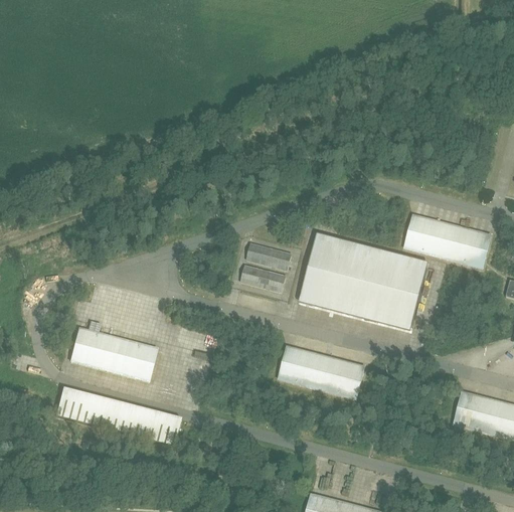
[(482,268),(490,234),(412,214),(403,247),(482,268)]
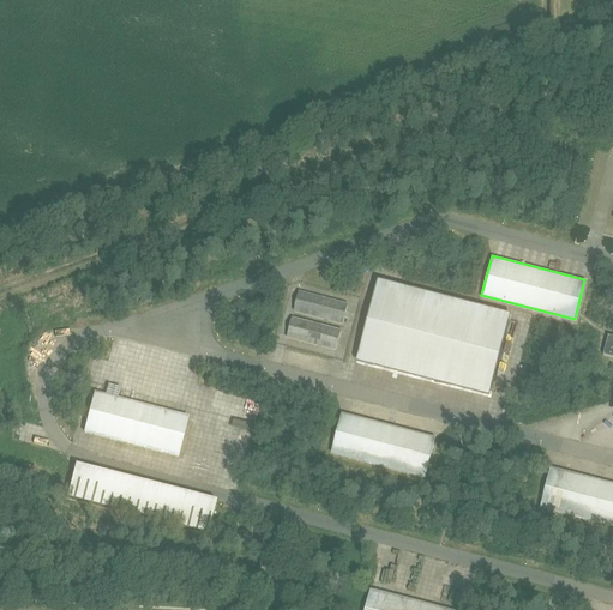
[(377,284),(359,354),(490,388),(508,318),(377,284)]
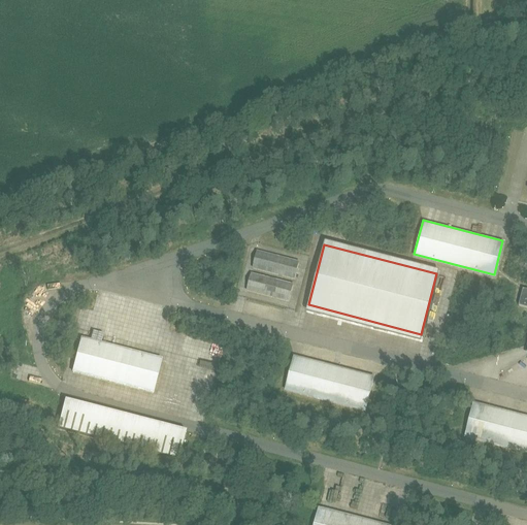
[(257,249),(252,266),(276,272),(282,256),(257,249)]
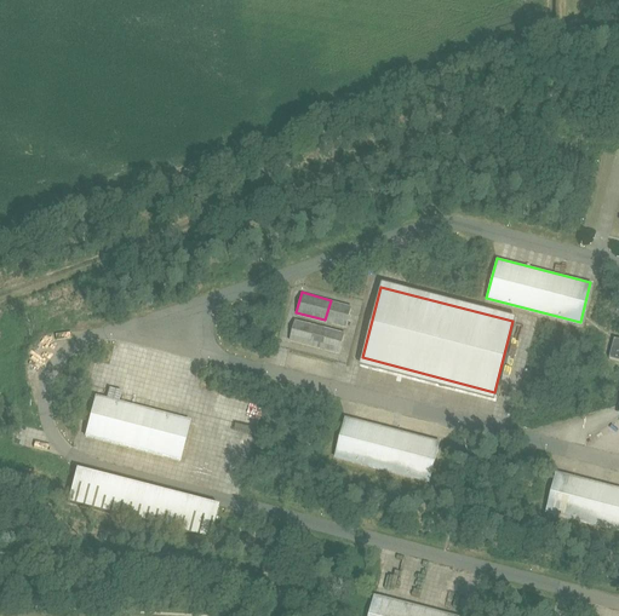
[(336,301),(330,321),(345,324),(350,305),(336,301)]
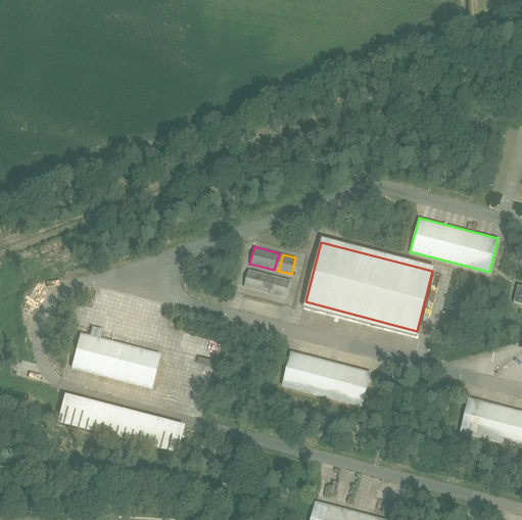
[(248,269),(244,286),(269,292),(273,275),(248,269)]
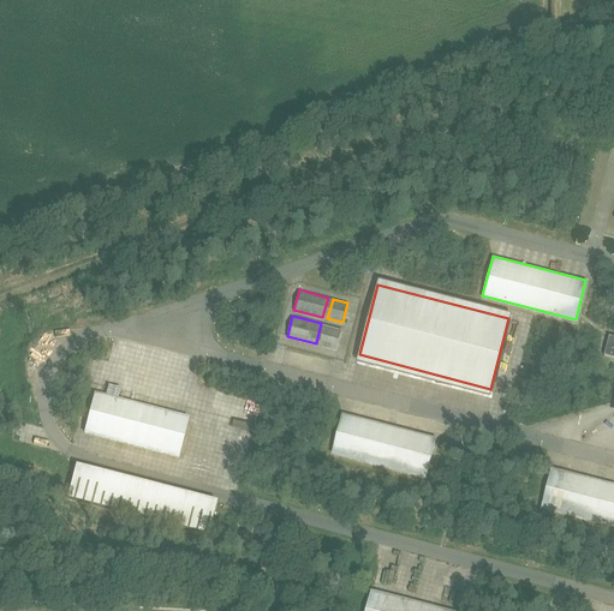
[(326,324),(321,345),(335,348),(340,329),(326,324)]
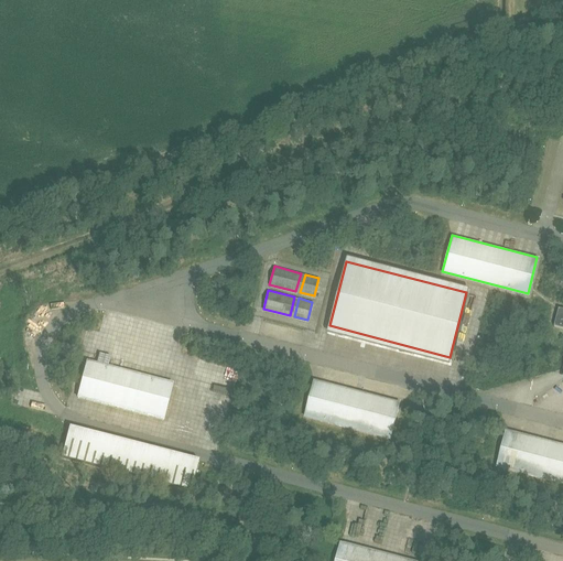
[(562,308),(558,306),(553,324),(562,326),(562,308)]
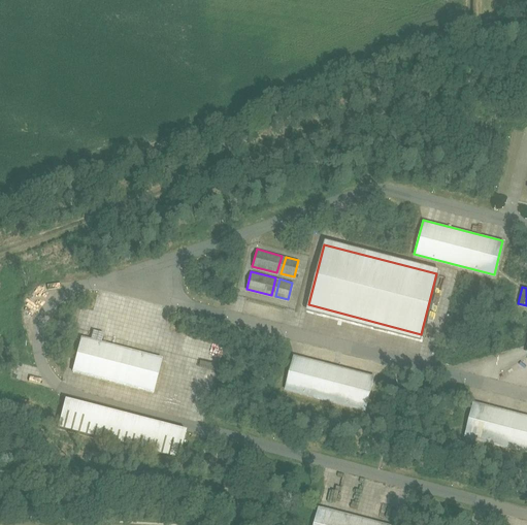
[(71,369),(152,390),(160,357),(80,336),(71,369)]
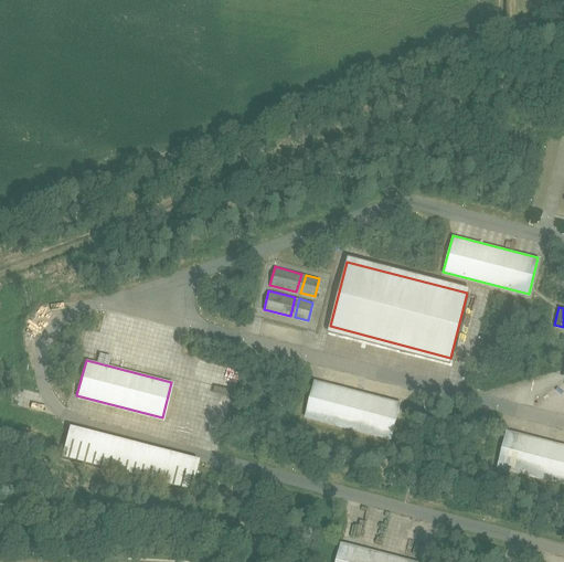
[(314,380),(305,415),(390,437),(400,402),(314,380)]
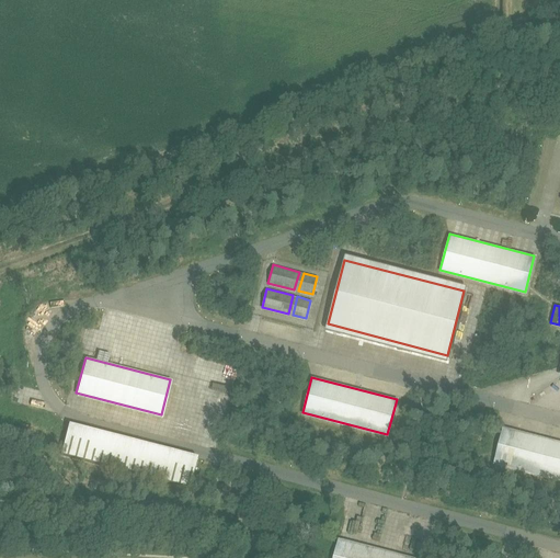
[(189,486),(195,459),(67,426),(60,453),(189,486)]
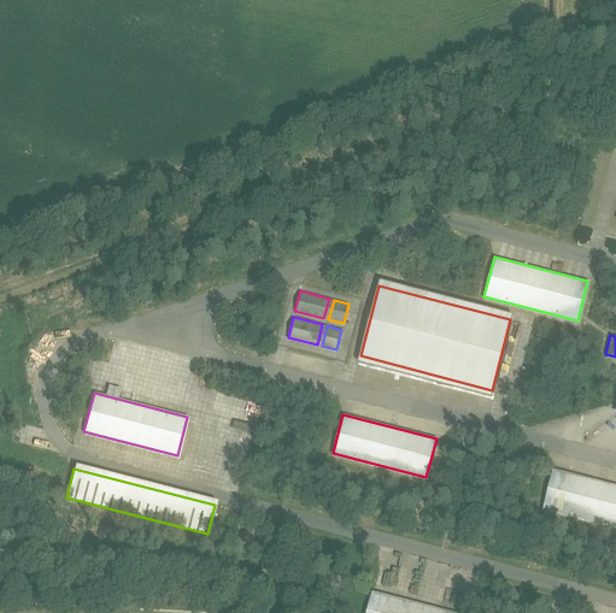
[(615,484),(553,469),(543,507),(615,526),(615,484)]
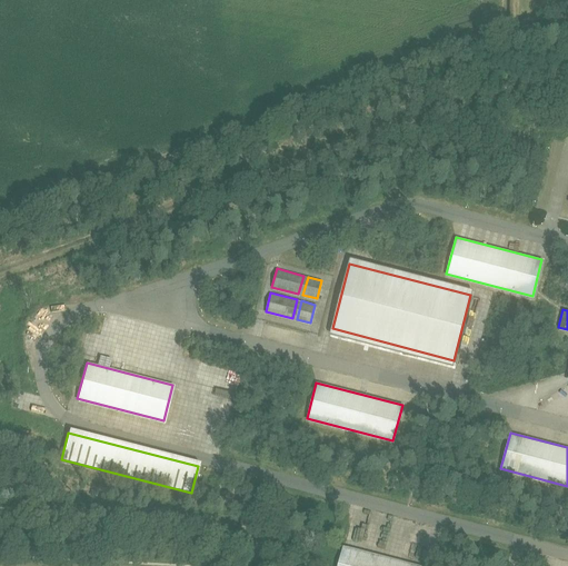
[(421,565),(344,545),(337,565),(421,565)]
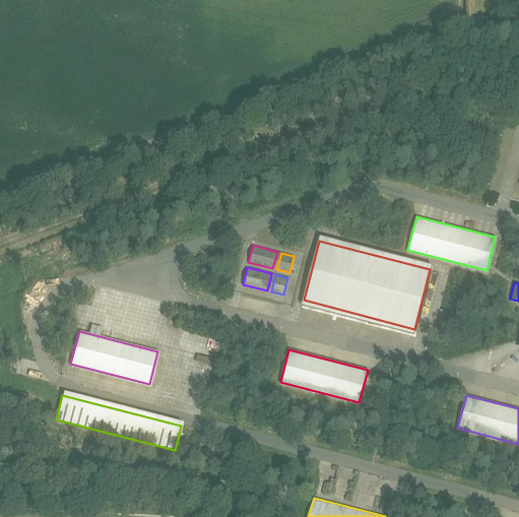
All buildings are outlined.
